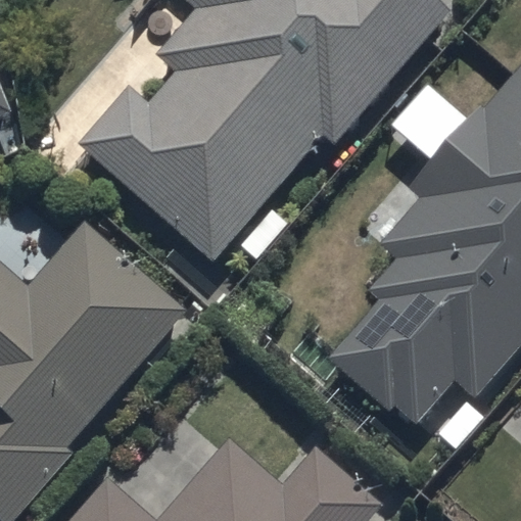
[(333,145),(451,10),(438,0),(184,0),(192,7),(153,52),(175,70),(150,99),(130,81),(76,144),(209,261),(320,134),(333,145)]
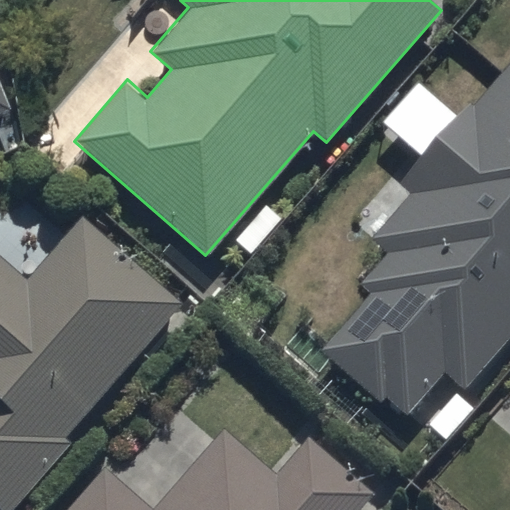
[(509,62),(474,105),(468,101),(398,184),(407,191),(369,235),(384,247),(357,279),(371,292),(321,351),(383,403),(387,398),(408,415),(446,370),(469,390),(509,341),(509,62)]
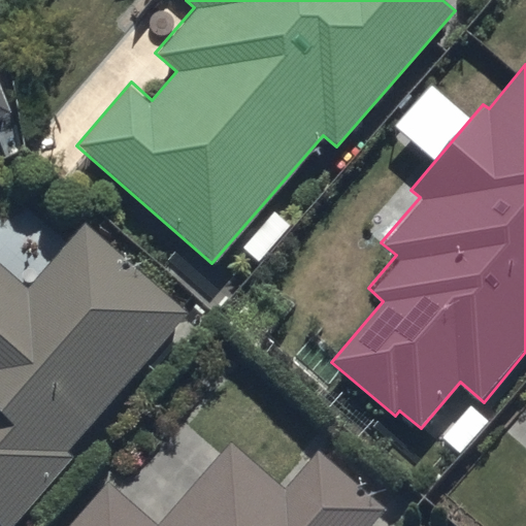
[(0,114),(13,110),(0,76),(0,114)]
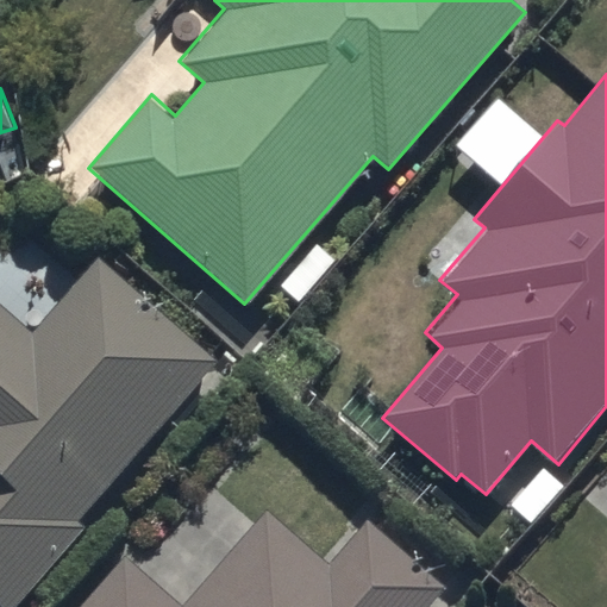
[(0,606),(17,606),(91,521),(81,513),(216,356),(98,256),(33,330),(0,300),(0,606)]
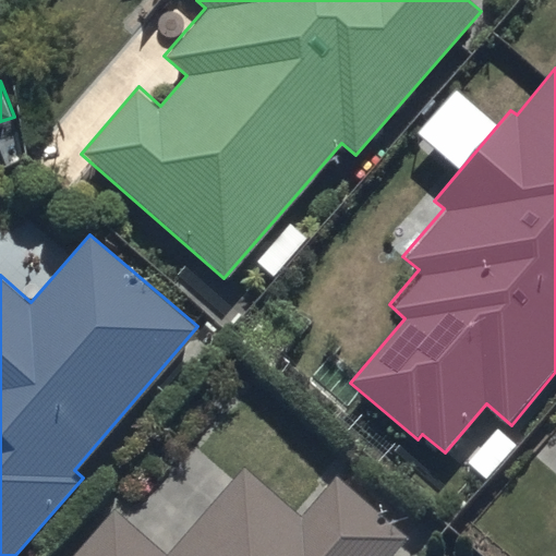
[(393,555),(409,538),(340,476),(303,519),(244,467),(167,554),(115,508),(71,555),(393,555)]
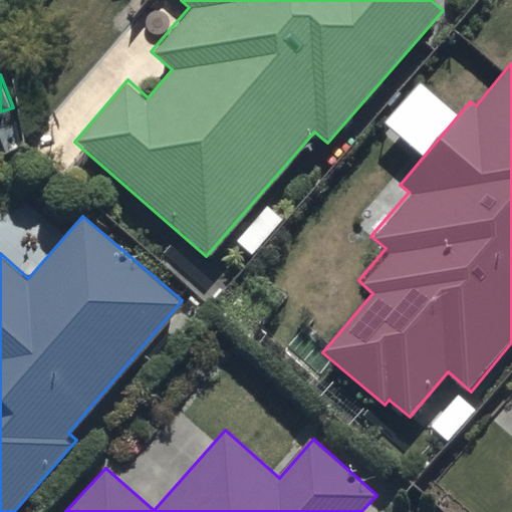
All buildings are outlined.
